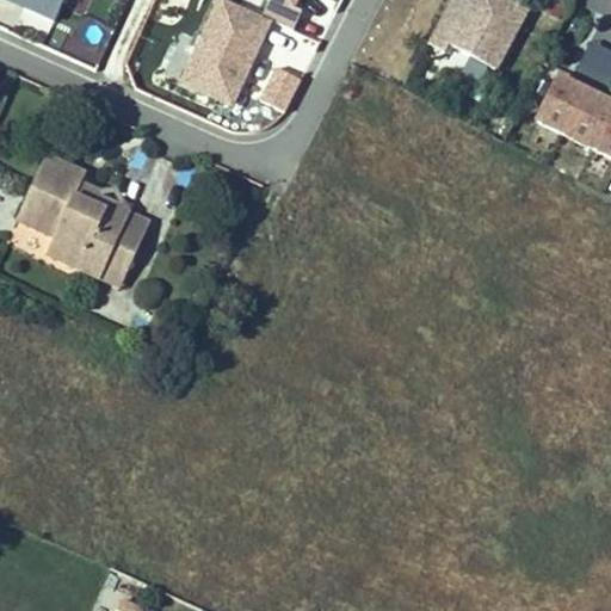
[(5,0),(53,20),(62,0),(5,0)]
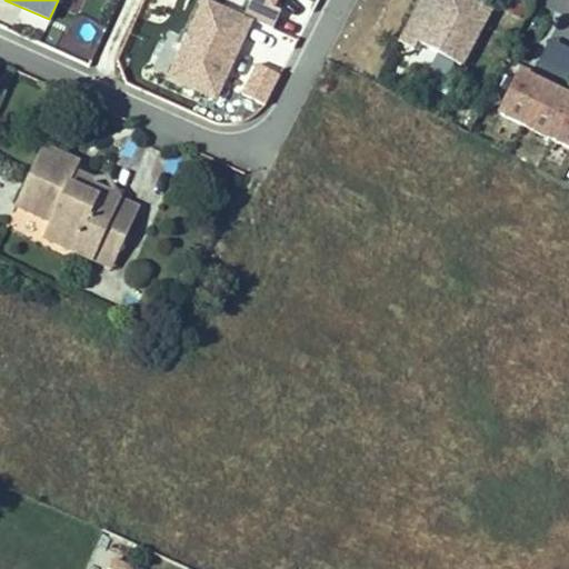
[(216,99),(251,19),(243,16),(208,0),(203,0),(169,78),(216,99)]
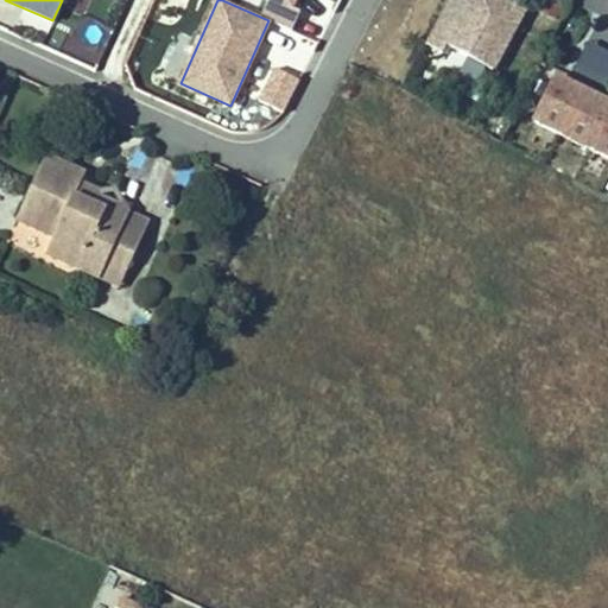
[(268,20),(291,31),(301,12),(291,8),(295,0),(267,0),(260,17),(268,20)]
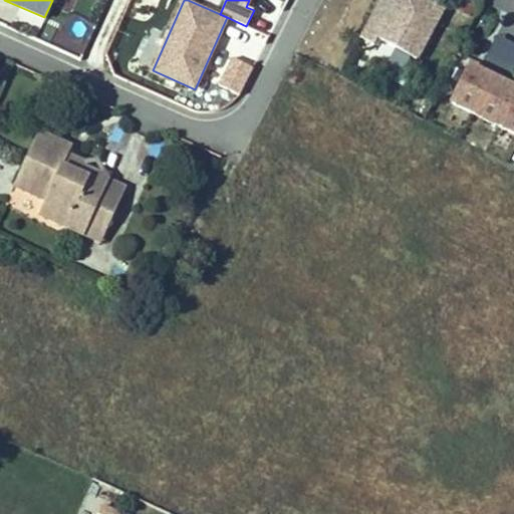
[(378,45),(381,38),(423,55),(446,0),(445,0),(398,0),(397,2),(390,19),(373,13),(363,38),(378,45)]
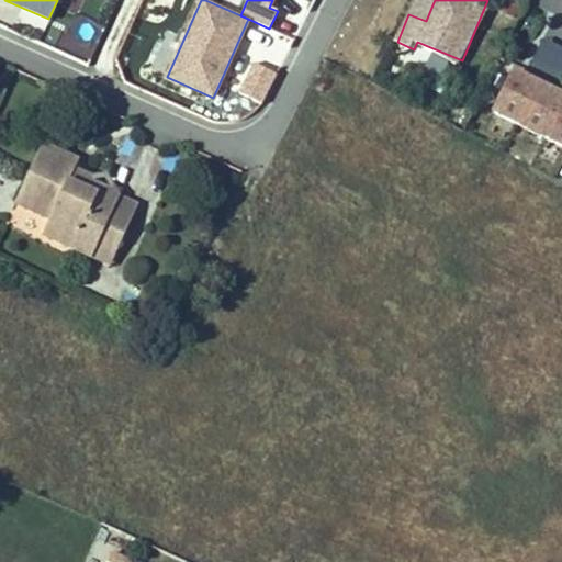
[(434,2),(429,0),(414,0),(408,14),(426,21),(434,2)]
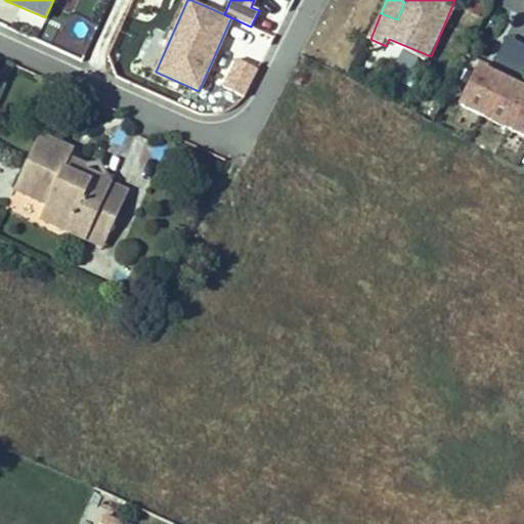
[(523,45),(505,36),(490,64),(519,79),(523,68),(523,45)]
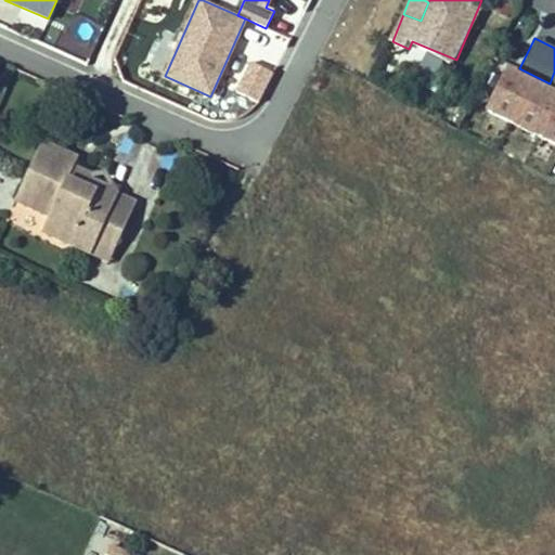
[(249,60),(234,91),(258,103),(273,71),(249,60)]
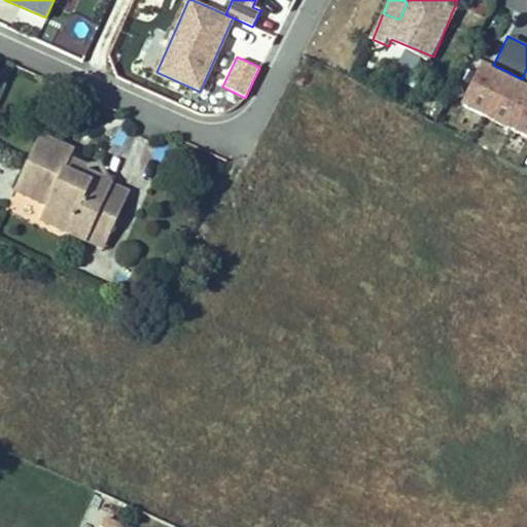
[(526,91),(480,67),(461,104),(526,136),(526,91)]
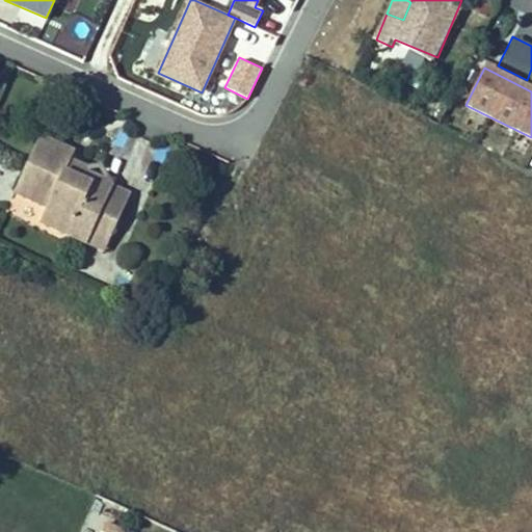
[(40,222),(86,244),(113,186),(77,170),(74,177),(64,173),(74,152),(41,136),(15,192),(47,208),(40,222)]
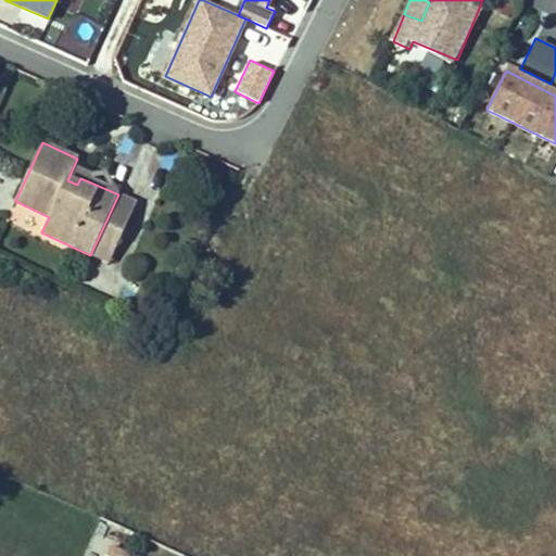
[(137,203),(118,194),(90,255),(109,263),(137,203)]
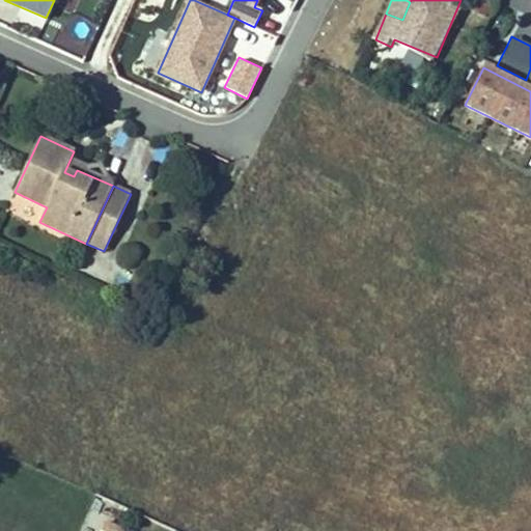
[(123,530),(124,530),(106,522),(101,530),(123,530)]
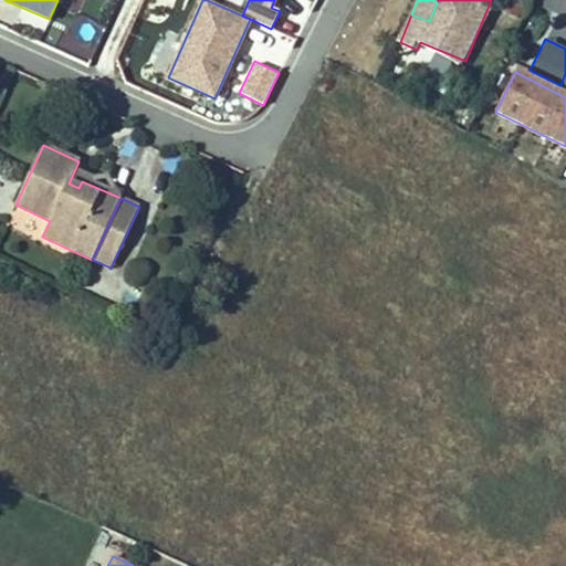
All buildings are outlined.
